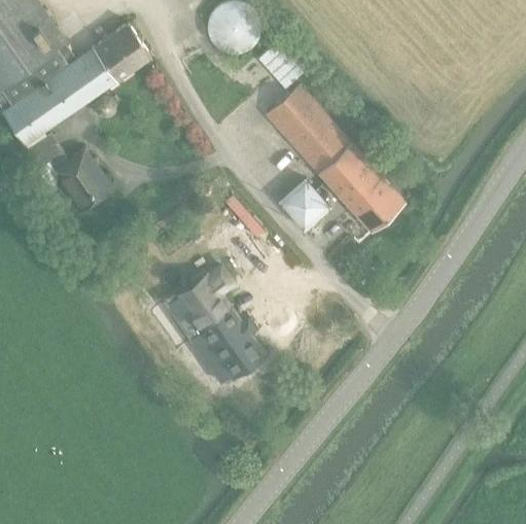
[(25,147),(150,59),(128,25),(75,62),(63,44),(66,43),(35,0),(0,0),(0,108),(2,112),(1,113),(25,147)]
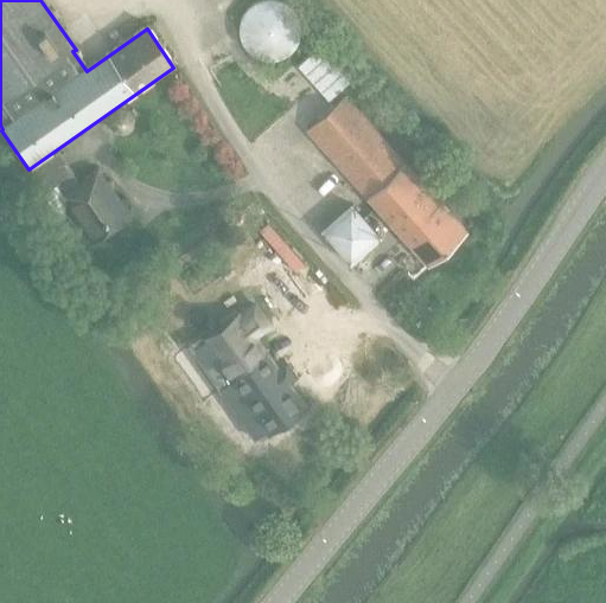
[(297,14),(293,11),(288,7),(285,5),(279,2),(274,1),(269,1),(263,2),(259,4),(254,6),(250,10),(247,13),(243,18),(242,23),(240,27),(240,32),(241,38),(242,43),(243,47),(247,52),(250,56),(255,59),(260,62),(265,63),(269,63),(275,63),(280,62),(285,61),(289,57),(293,53),(297,50),(299,45),(301,40),(301,34),(301,30),(300,24),(299,19),(297,14)]
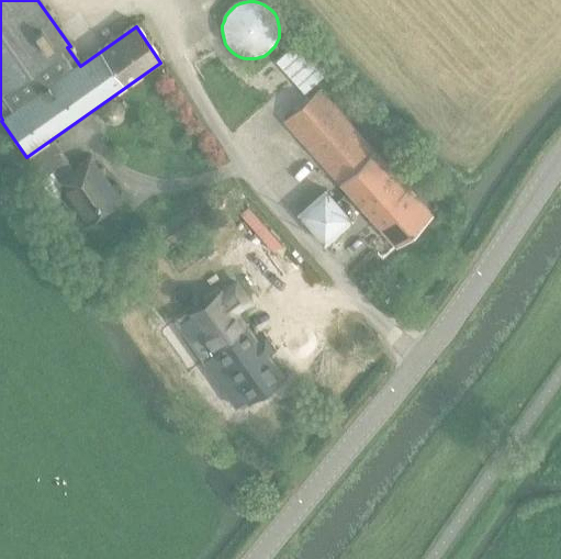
[(296,47),(278,65),(306,97),(326,79),(296,47)]
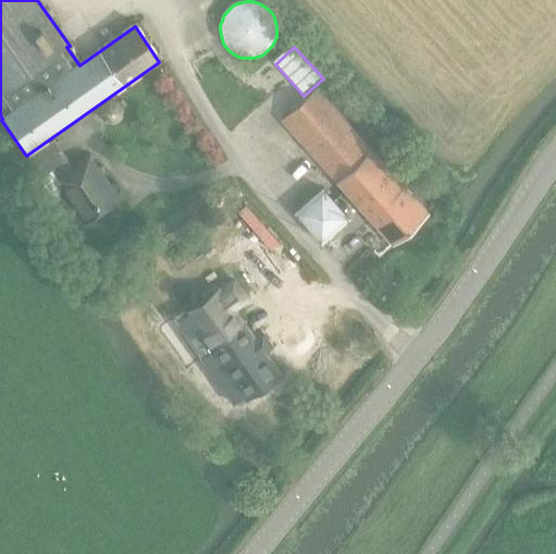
[(392,248),(429,217),(372,152),(370,154),(317,91),(281,123),(337,185),(336,187),(392,248)]
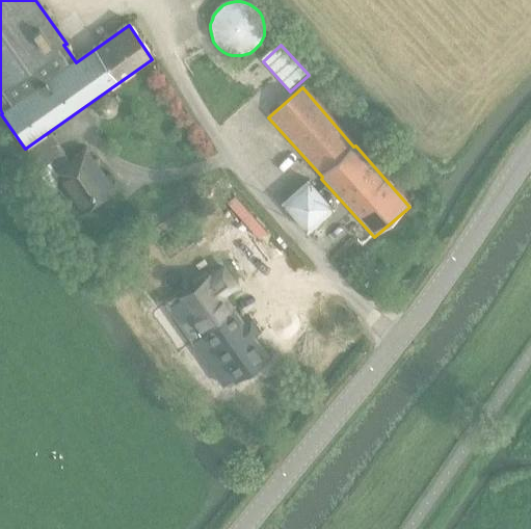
[(98,103),(96,111),(100,117),(109,120),(115,115),(117,106),(113,100),(104,98),(98,103)]
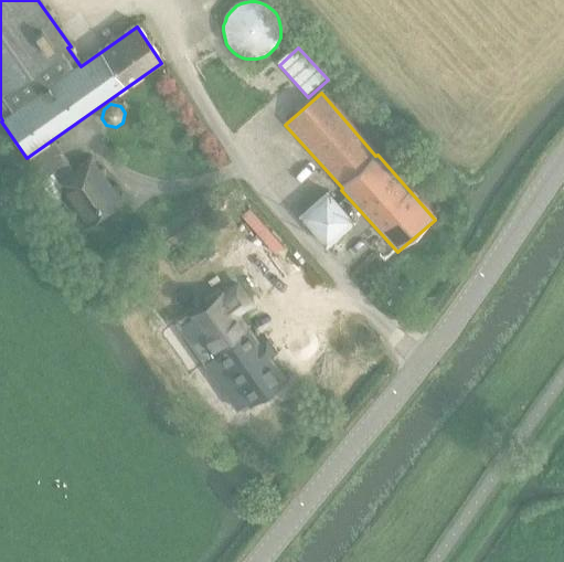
[(85,230),(121,203),(91,159),(73,173),(66,165),(67,163),(53,144),(29,160),(42,181),(51,176),(56,183),(53,184),(73,212),(70,213),(78,225),(81,224),(85,230)]
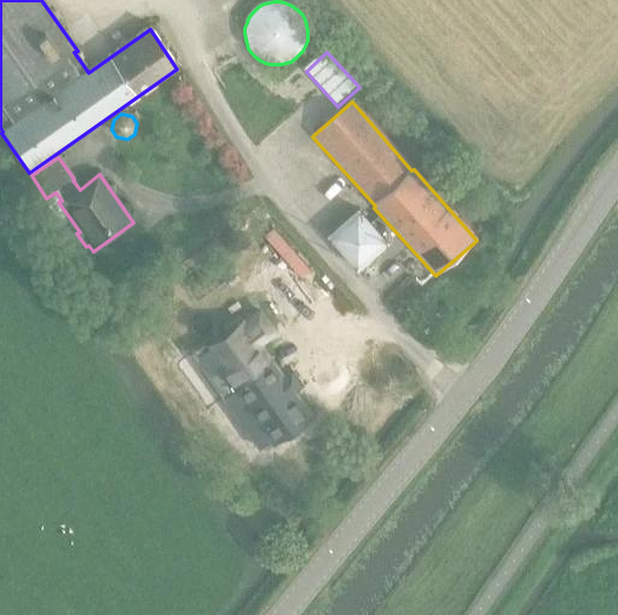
[(328,238),(358,272),(390,245),(358,210),(328,238)]
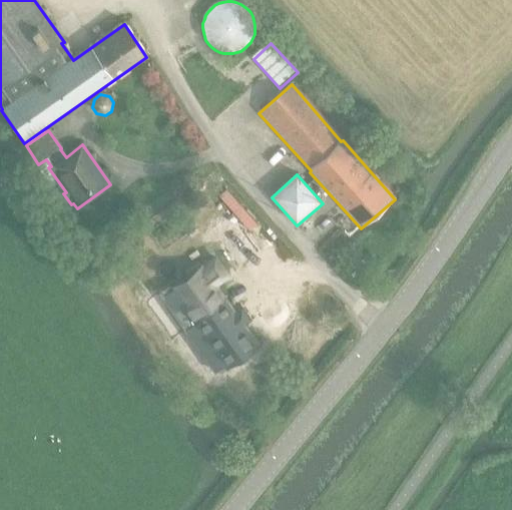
[(215,261),(165,296),(176,313),(185,307),(197,324),(185,332),(215,374),(225,367),(227,370),(260,347),(244,326),(235,314),(226,301),(224,302),(213,287),(226,277),(215,261)]
